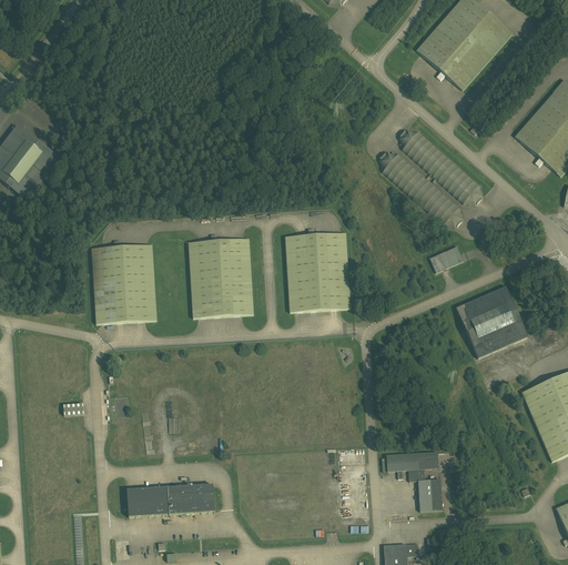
[(459,0),(415,51),(439,72),(436,77),(440,80),(444,76),(462,91),(513,33),(474,0),(459,0)]
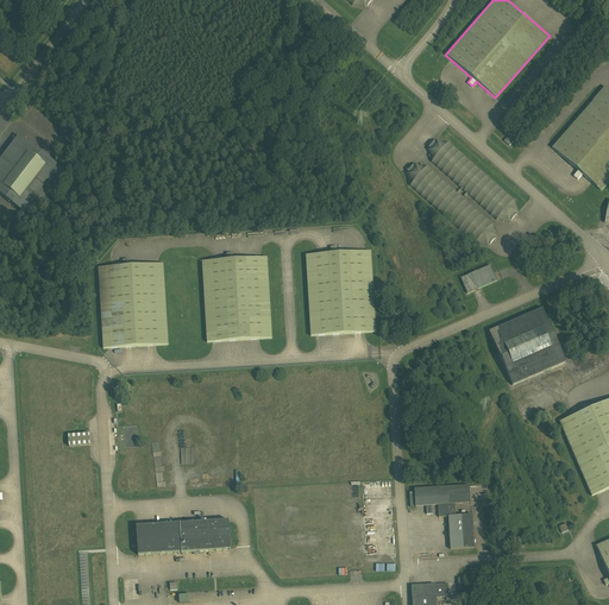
[(608,88),(606,86),(551,147),(577,171),(573,175),(578,180),(582,175),(601,191),(608,181),(608,88)]
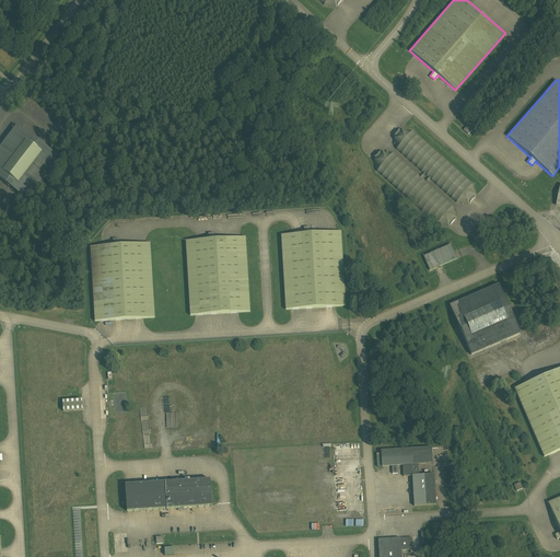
[(16,123),(0,143),(0,178),(27,200),(61,155),(16,123)]
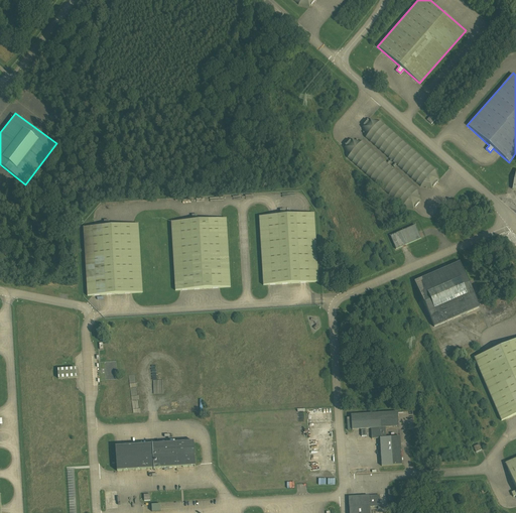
[(361,124),(365,136),(420,184),(431,187),(439,178),(436,166),(380,118),(369,116),(361,124)]
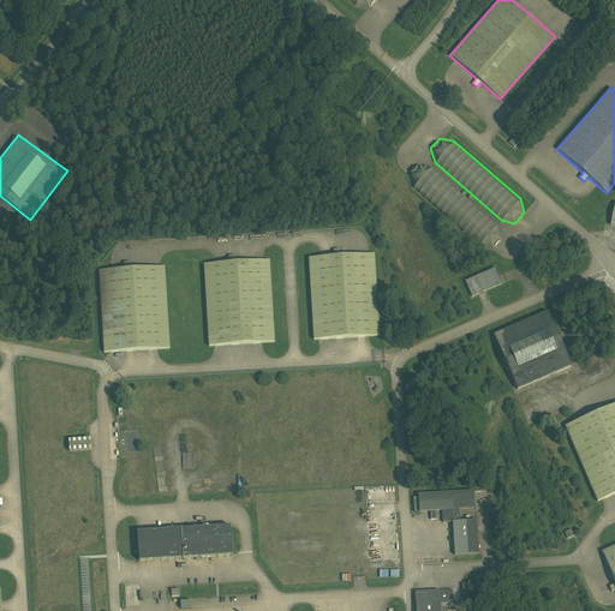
[(407,172),(412,186),(478,244),(491,246),(501,237),(497,222),(430,165),(417,162),(407,172)]
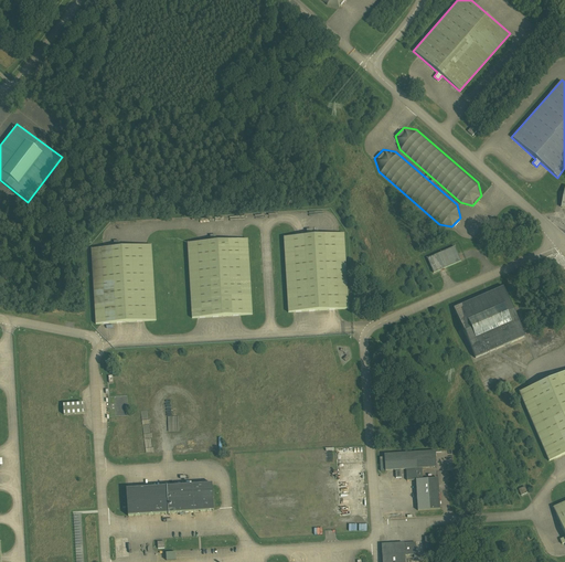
[(283,234),(287,309),(348,306),(343,231),(311,232),(311,226),(306,226),(306,233),(283,234)]
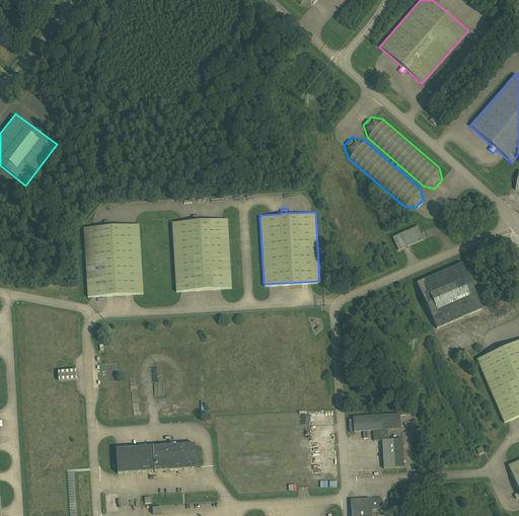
[(172,221),(176,290),(231,287),(227,217),(199,219),(198,213),(193,214),(194,220),(172,221)]
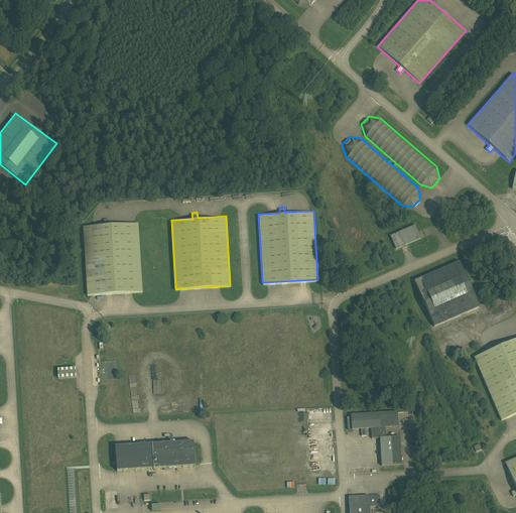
[(83,225),(87,293),(142,289),(138,221),(109,223),(109,217),(104,218),(104,224),(83,225)]
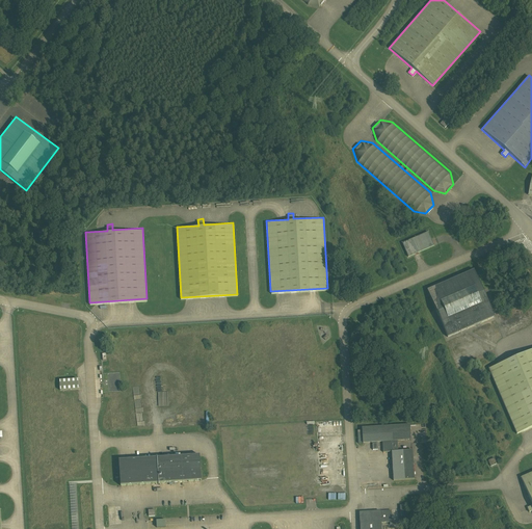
[(402,240),(408,255),(434,243),(428,230),(402,240)]
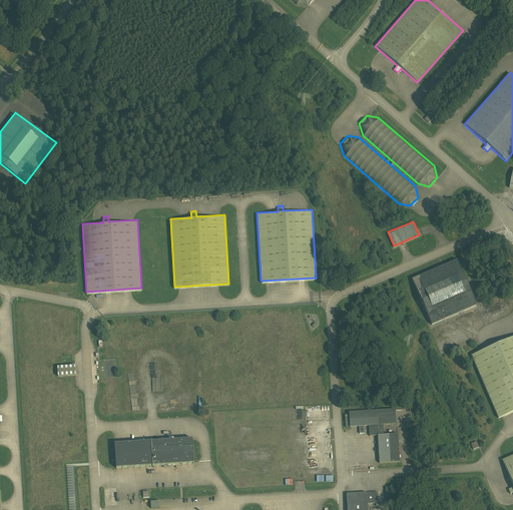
[(413,278),(431,323),(478,304),(459,259),(413,278)]
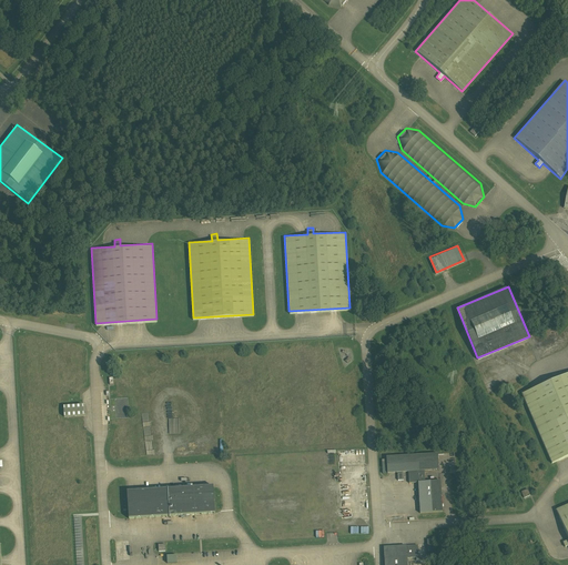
[(567,372),(523,392),(550,460),(567,452),(567,372)]
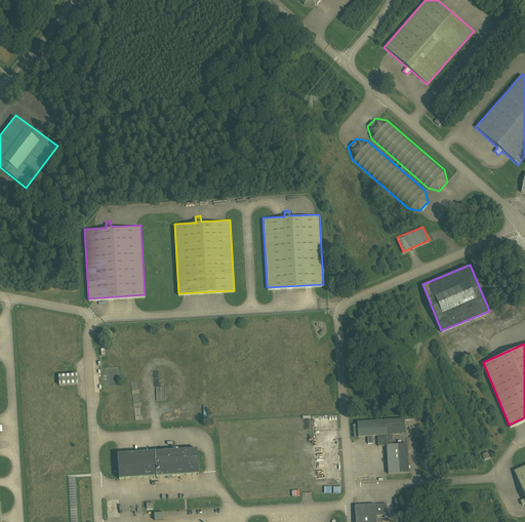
[(59,384),(78,382),(78,372),(59,373),(59,384)]
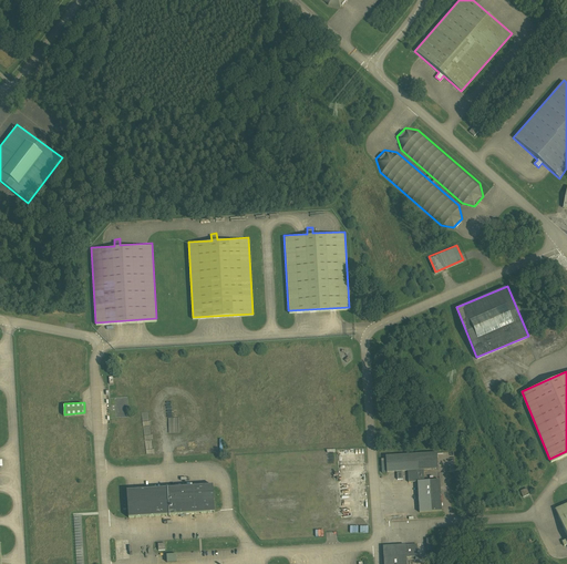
[(442,509),(440,478),(424,479),(424,468),(437,468),(437,451),(385,453),(387,470),(397,470),(397,478),(403,477),(402,470),(408,470),(409,480),(418,479),(419,510),(442,509)]
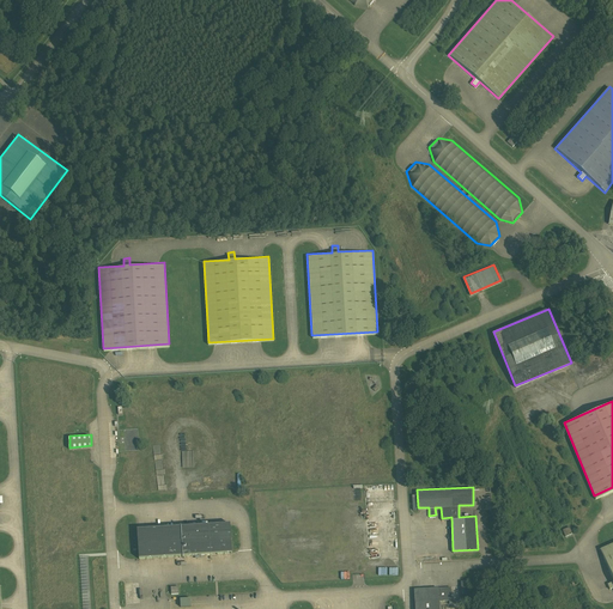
[(135,528),(138,558),(232,552),(230,522),(135,528)]
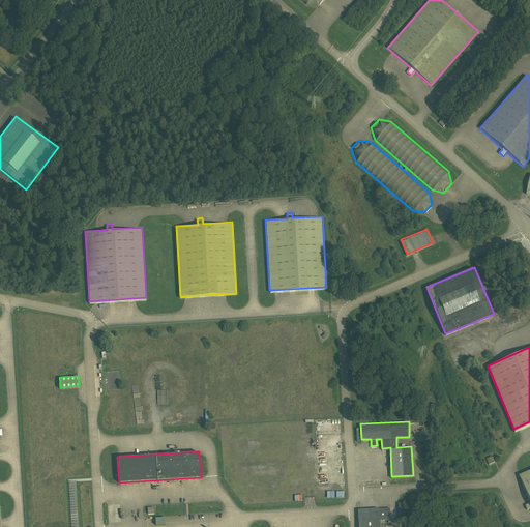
[(529,505),(529,466),(519,472),(529,498),(529,499),(524,502),(527,507),(529,505)]
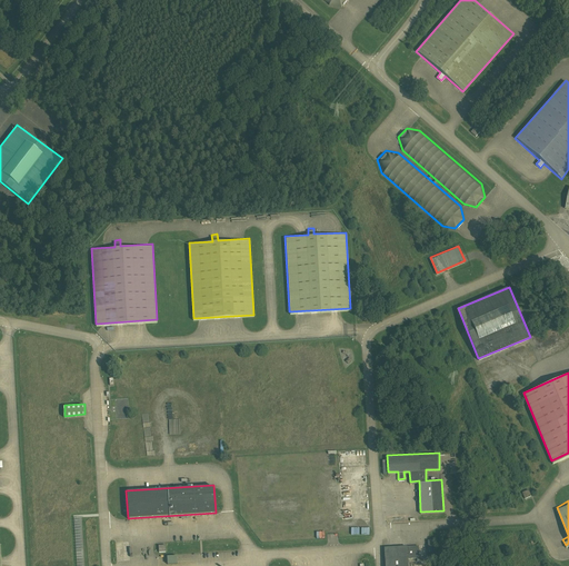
[(419,543),(385,544),(385,565),(408,565),(408,556),(419,555),(419,543)]
